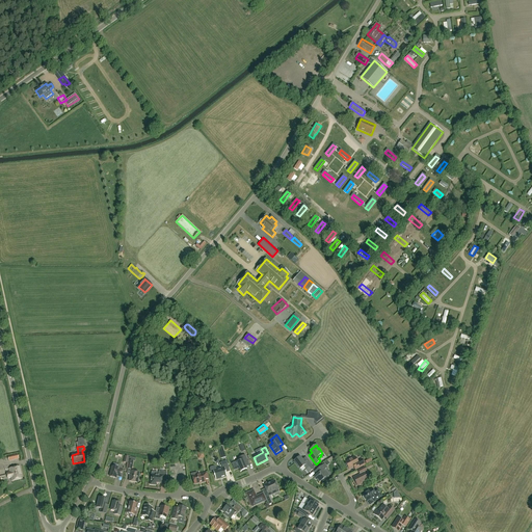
[(241,460),(237,462),(241,472),(247,469),(246,467),(249,466),(244,455),(240,457),(241,460)]
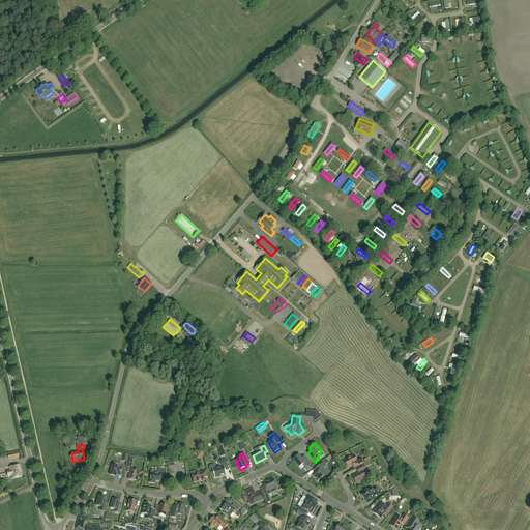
[(301,459),(299,455),(293,460),(299,467),(302,464),(305,468),(304,468),(307,472),(314,467),(312,464),(311,464),(304,455),(301,459)]
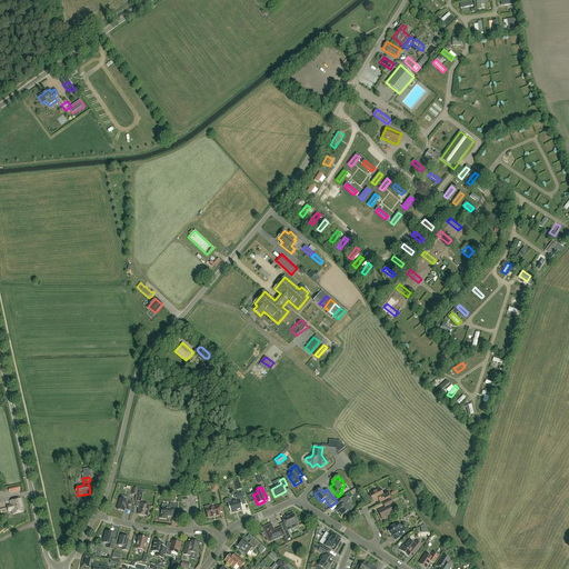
[(373,502),(378,499),(380,502),(390,497),(388,492),(382,495),(379,489),(369,495),(373,502)]
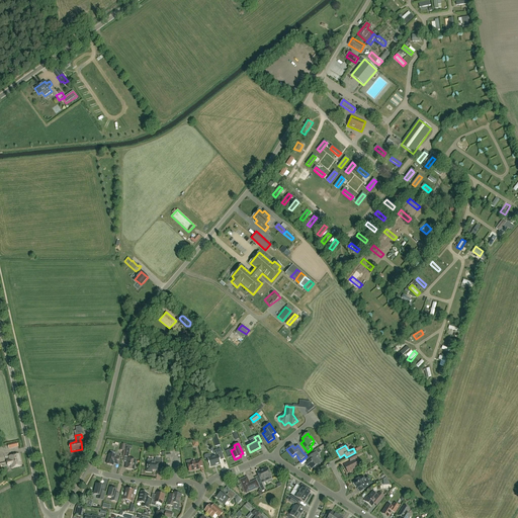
[(316,457),(319,455),(316,452),(307,459),(309,462),(306,464),(308,467),(309,466),(311,469),(313,468),(315,468),(315,466),(317,465),(317,466),(320,463),(316,457)]
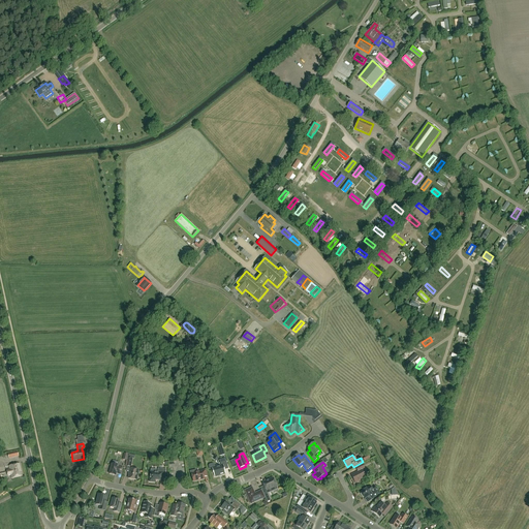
[(11,478),(22,476),(20,464),(8,466),(9,470),(6,471),(7,475),(10,475),(11,478)]
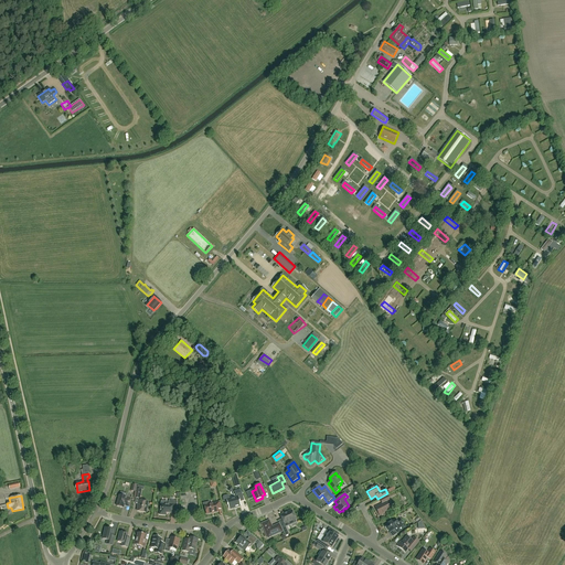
[(126,498),(119,496),(116,507),(124,508),(124,505),(129,507),(131,500),(126,499),(126,498)]
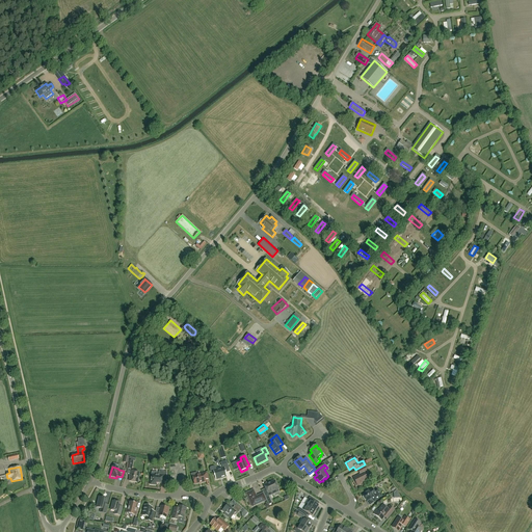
[(213,472),(215,480),(227,477),(225,473),(224,468),(216,470),(215,467),(214,467),(210,468),(210,469),(211,472),(213,472)]
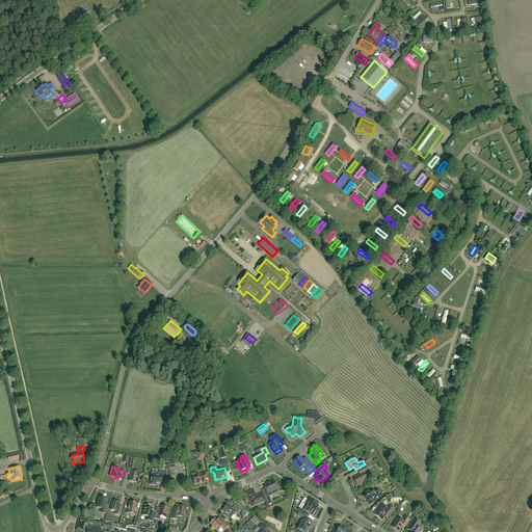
[(365,468),(357,471),(360,474),(353,478),(357,486),(368,481),(364,473),(366,471),(365,468)]
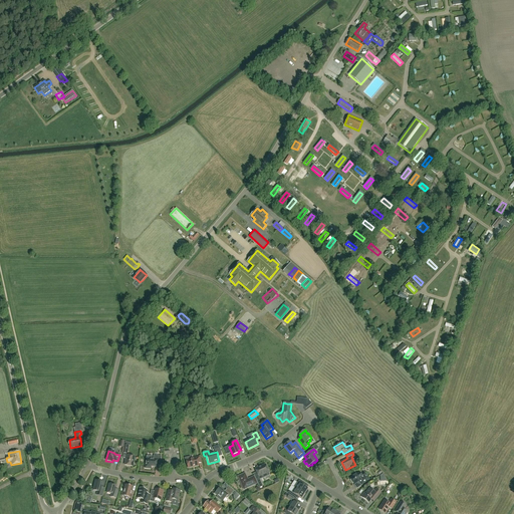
[(135,457),(126,455),(124,465),(133,467),(135,457)]
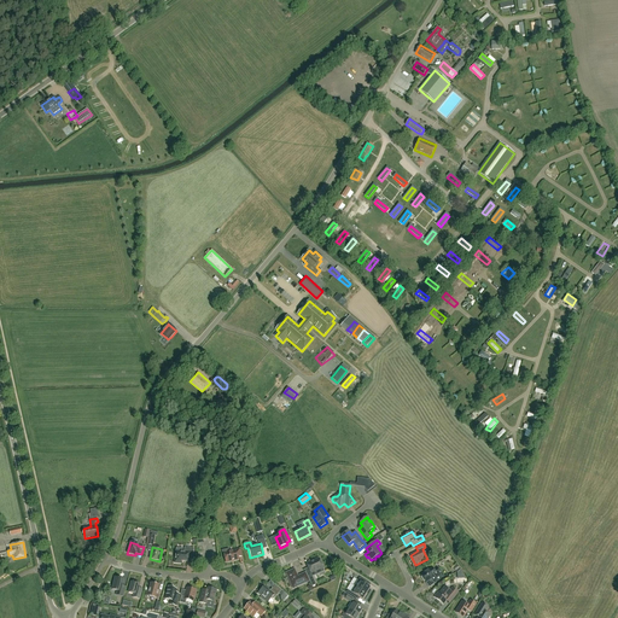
[(187,559),(188,555),(193,555),(193,554),(194,548),(186,548),(185,553),(182,552),(182,548),(176,548),(176,552),(175,552),(175,557),(175,563),(181,564),(181,561),(187,561),(187,559)]
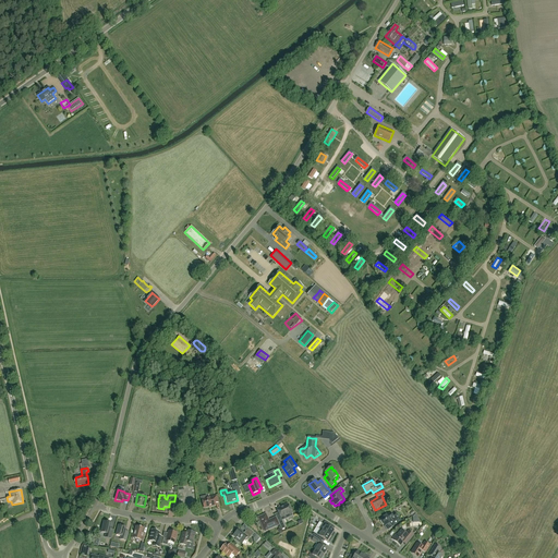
[(202,502),(203,502),(204,508),(216,506),(215,504),(218,502),(217,496),(207,498),(207,496),(201,497),(202,502)]
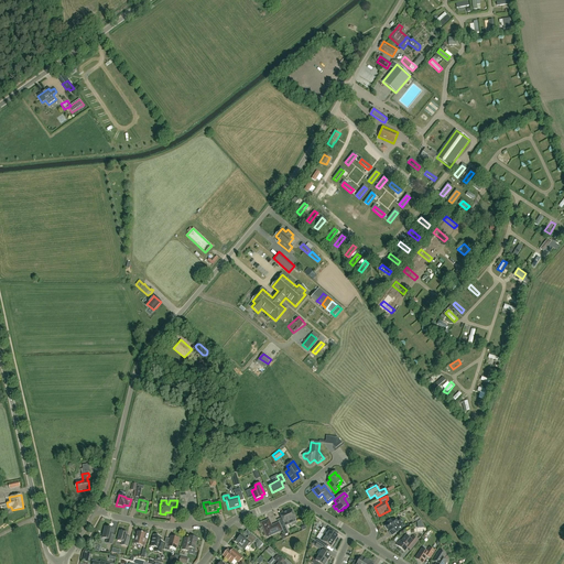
[(291,510),(280,516),(283,523),(294,518),(291,510)]
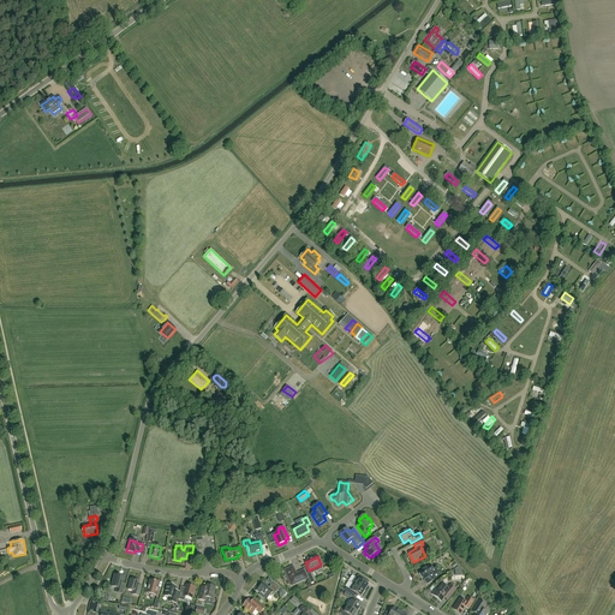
[(430,577),(433,580),(442,574),(436,567),(433,569),(429,565),(418,573),(423,579),(427,577),(430,577)]
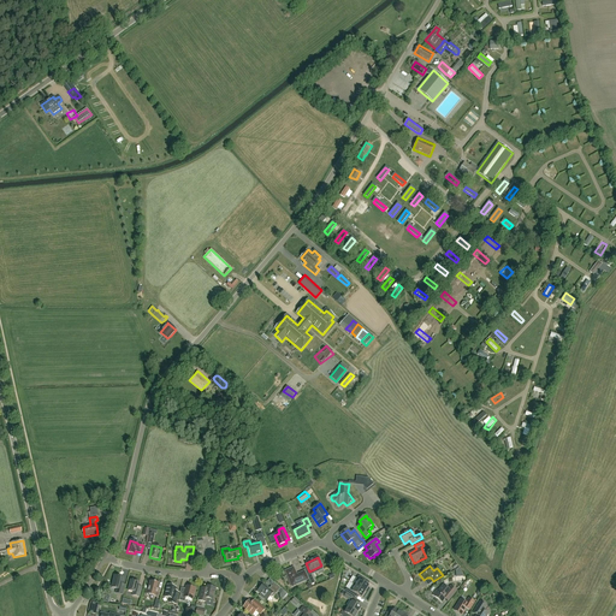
[(286,572),(292,586),(307,579),(304,572),(296,575),(292,568),(286,572)]
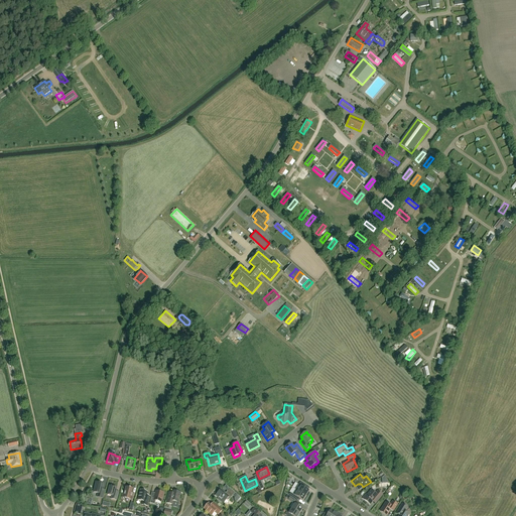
[(289,490),(292,492),(299,483),(296,481),(289,490)]
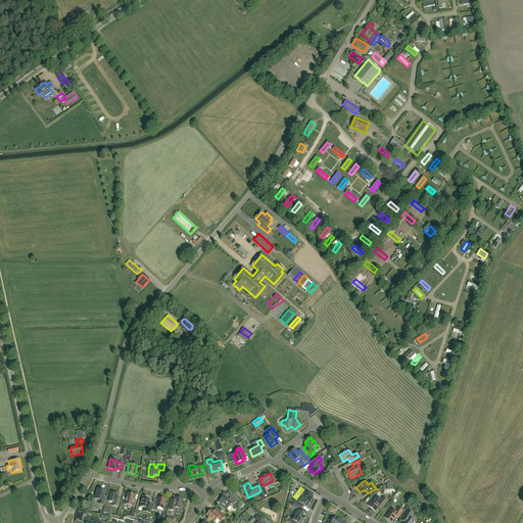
[(313,497),(307,494),(310,491),(304,488),(302,491),(302,490),(299,495),(299,496),(306,501),(310,503),(313,497)]
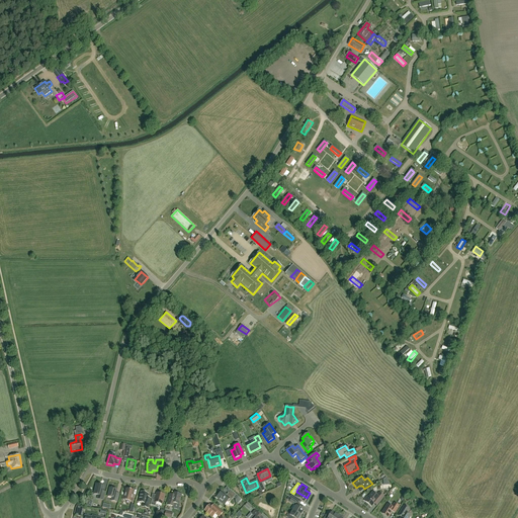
[(103,486),(96,485),(94,494),(98,495),(97,499),(103,501),(105,492),(102,491),(103,486)]
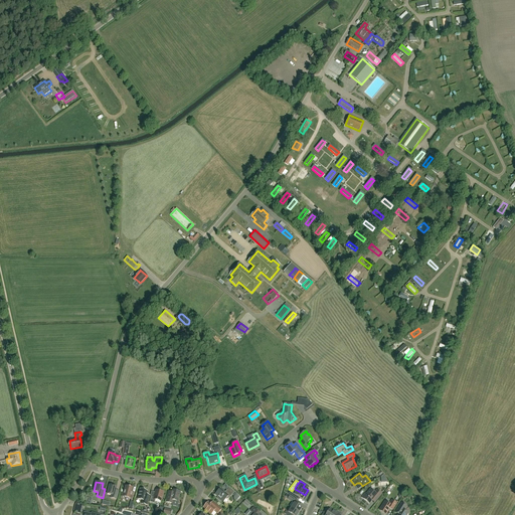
[(117,487),(110,485),(107,494),(112,495),(111,498),(117,499),(119,491),(116,490),(117,487)]
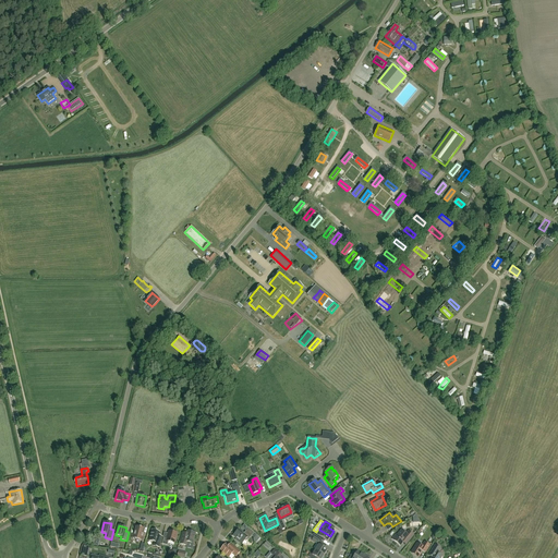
[(143,533),(145,528),(141,526),(141,528),(136,526),(135,531),(134,531),(132,538),(143,541),(145,533),(143,533)]
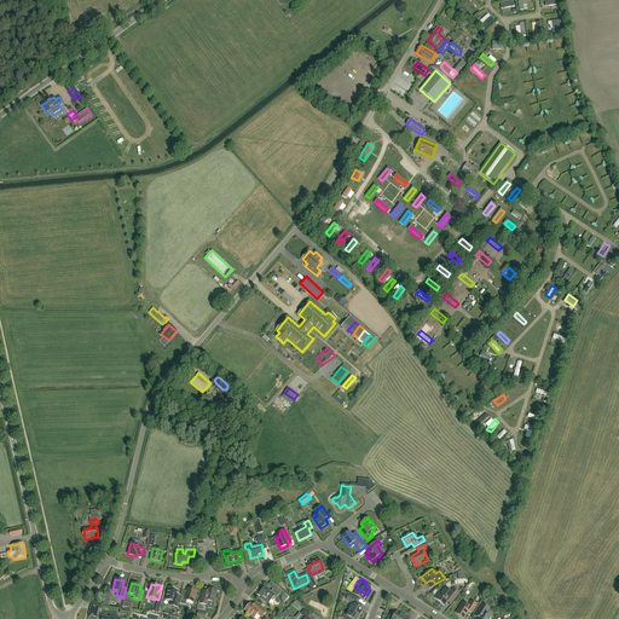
[(270,593),(265,588),(259,595),(262,597),(261,599),(267,605),(271,600),(272,600),(275,600),(282,591),(284,594),(281,597),(281,601),(283,602),(288,596),(288,597),(289,596),(276,585),(270,593)]
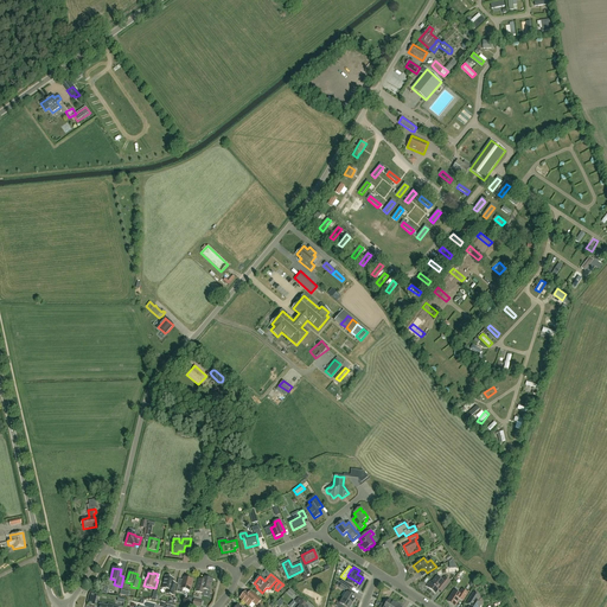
[(172,582),(173,579),(165,576),(163,588),(167,589),(167,594),(173,595),(174,588),(176,583),(172,582)]
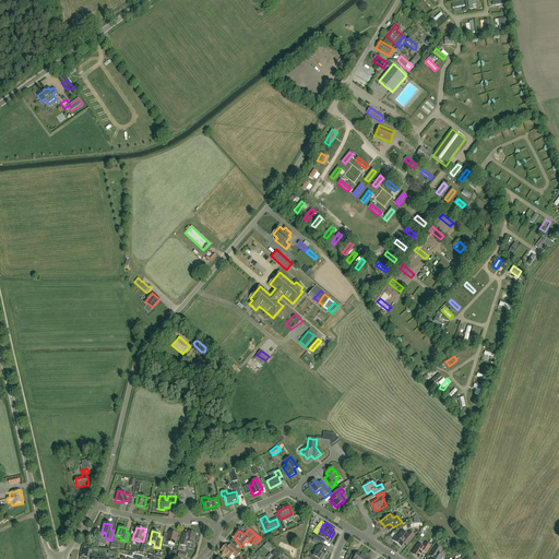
[(312,537),(318,540),(320,537),(328,543),(331,537),(328,535),(320,531),(317,535),(314,534),(312,537)]
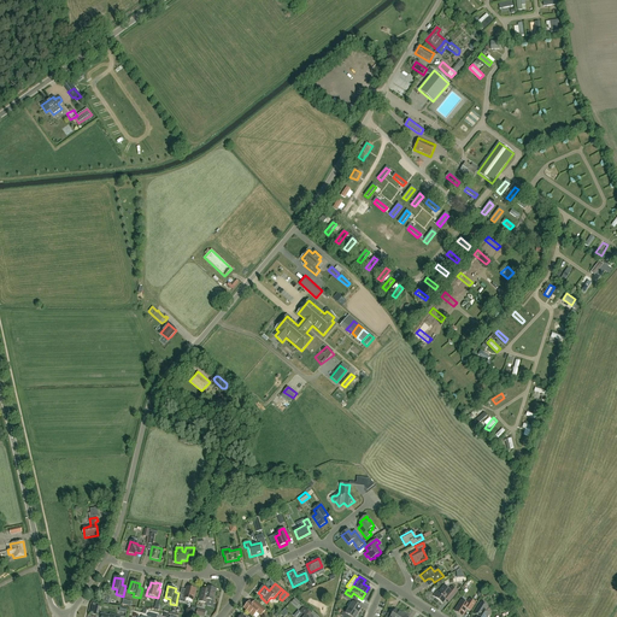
[(188,587),(187,587),(184,595),(181,594),(180,601),(184,603),(186,599),(193,600),(195,589),(195,588),(188,587)]
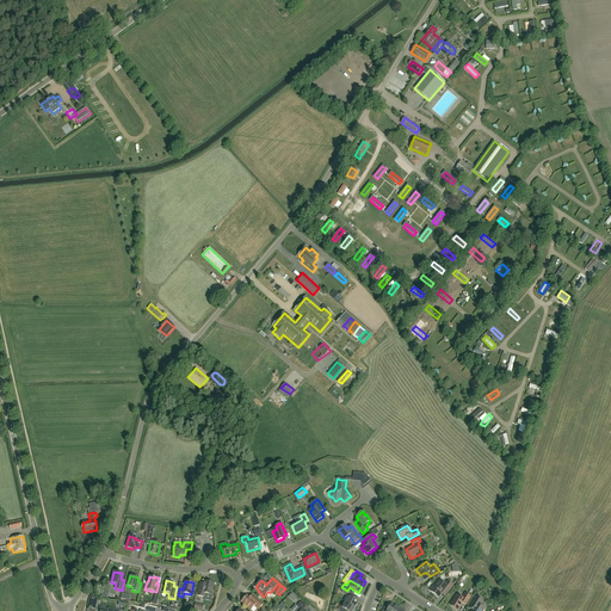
[(201,582),(199,588),(197,596),(204,598),(205,593),(211,594),(214,584),(205,581),(204,584),(201,582)]
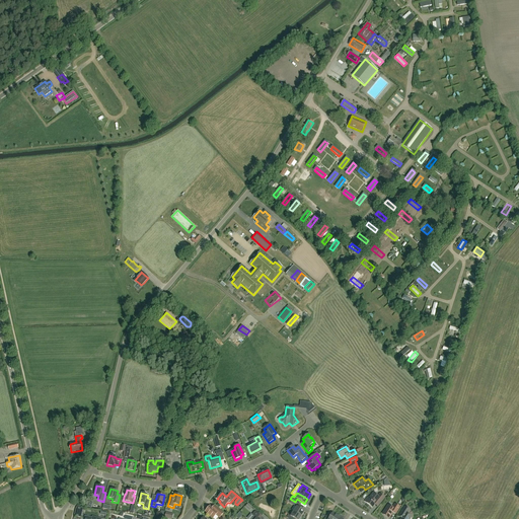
[(380,503),(384,498),(379,494),(377,497),(374,494),(370,499),(368,497),(364,501),(372,508),(378,501),(380,503)]
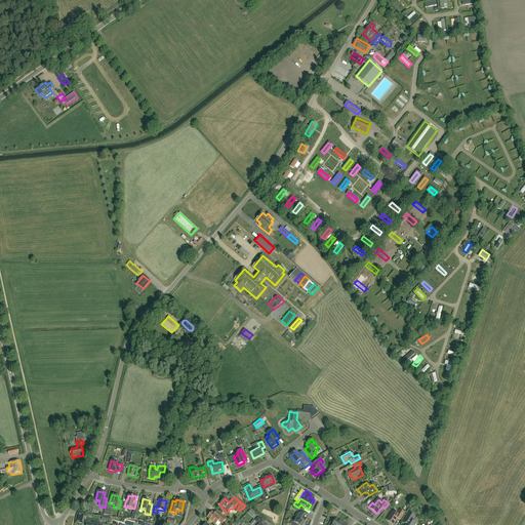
[(399,510),(397,514),(393,511),(387,520),(393,524),(397,518),(400,520),(405,514),(399,510)]
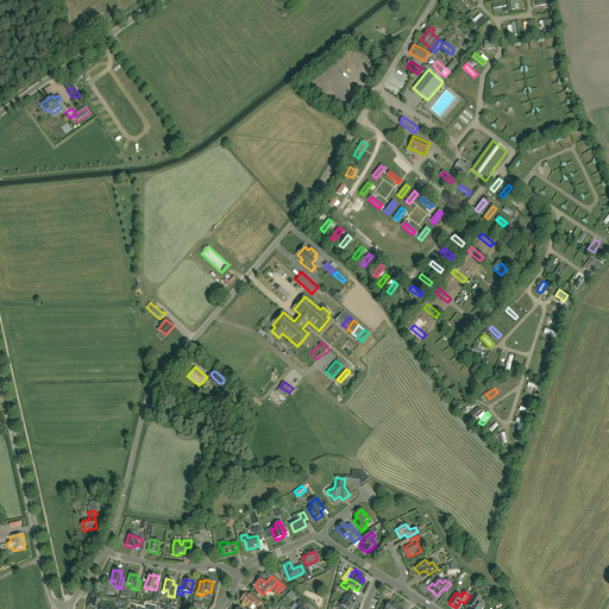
[(250,596),(246,594),(240,601),(250,608),(253,604),(257,608),(262,602),(252,594),(250,596)]
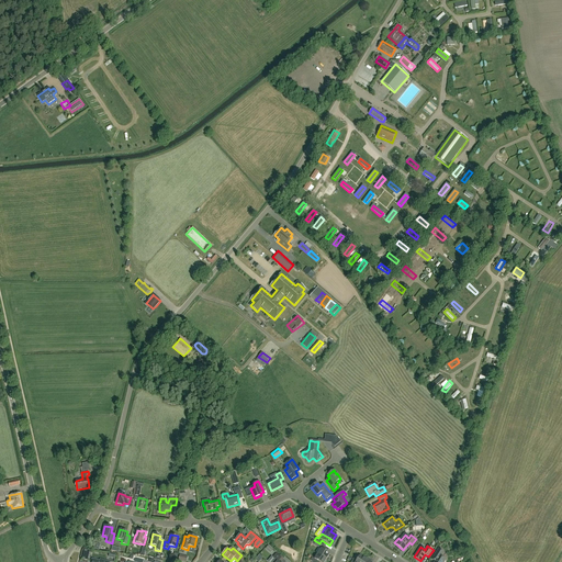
[(321,549),(317,553),(326,559),(329,554),(321,549)]
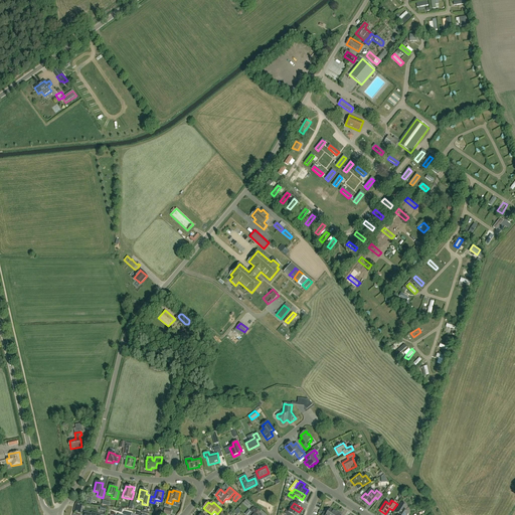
[(407,514),(407,513),(408,512),(404,510),(406,506),(401,503),(395,512),(398,514),(397,514),(407,514)]
